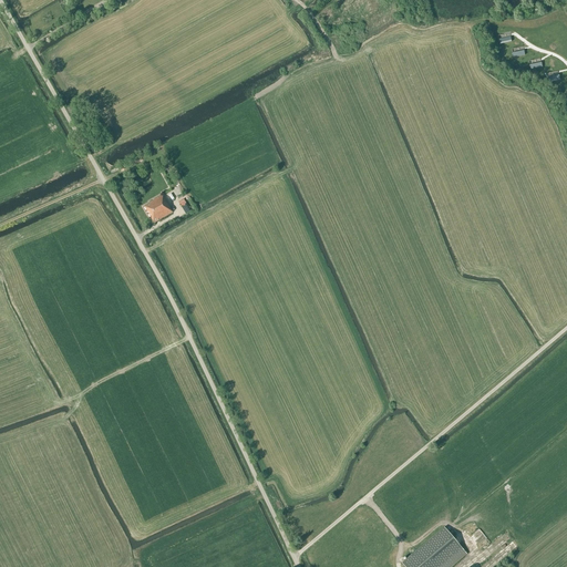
[(512,49),(513,58),(525,57),(524,48),(512,49)]
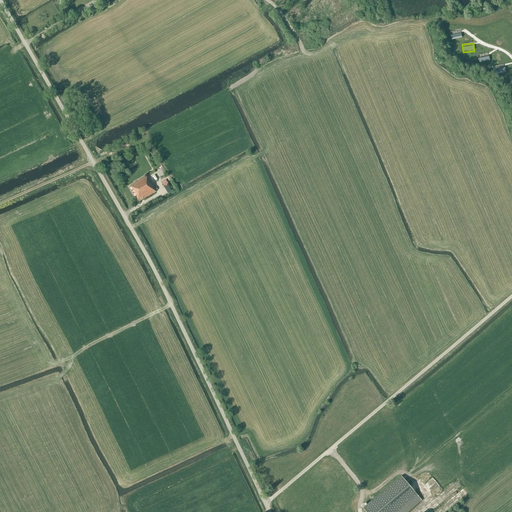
[(149,181),(146,177),(135,183),(136,184),(132,186),(132,185),(130,186),(139,202),(156,192),(149,181)]
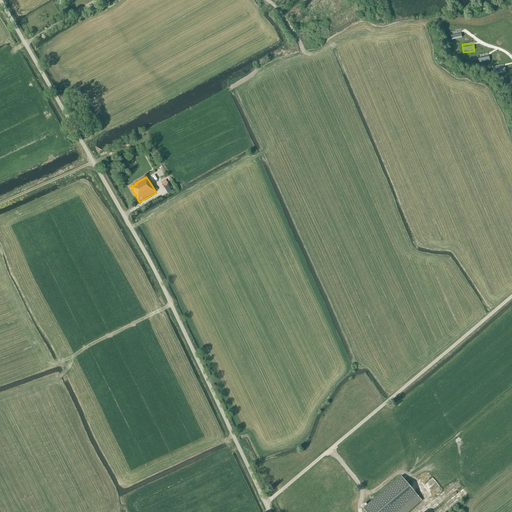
[(167,193),(172,191),(167,184),(165,180),(161,183),(163,186),(167,193)]
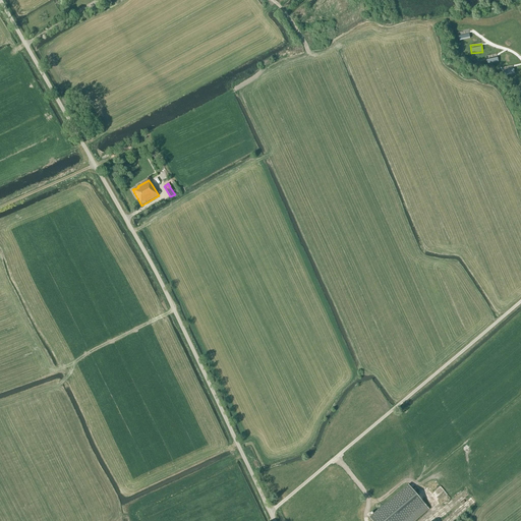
[(371,520),(412,520),(428,508),(408,484),(368,518),(371,520)]
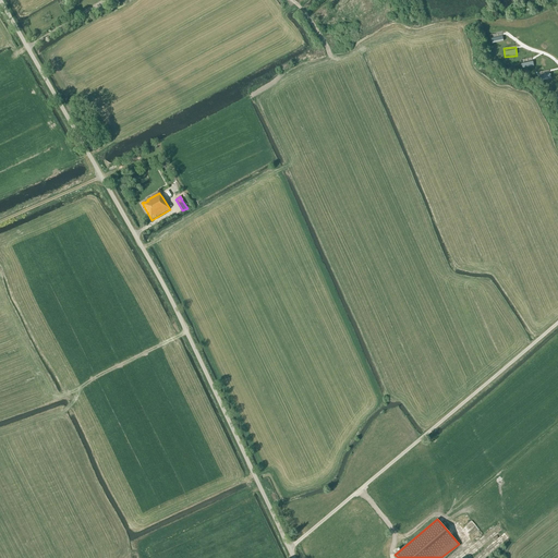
[(474,541),(482,534),(472,521),(466,525),(470,530),(468,532),(474,541)]
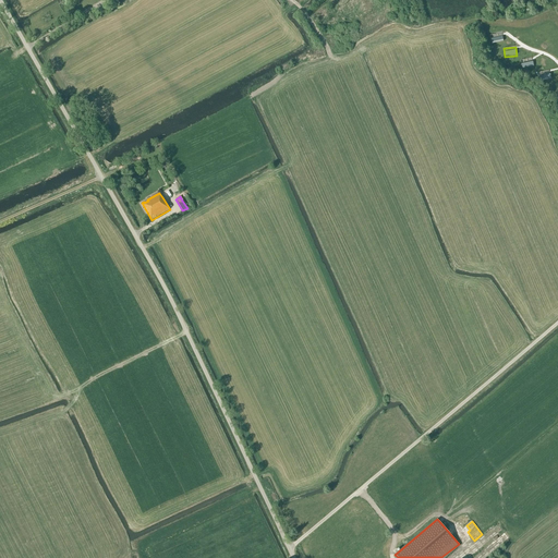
All buildings are outlined.
